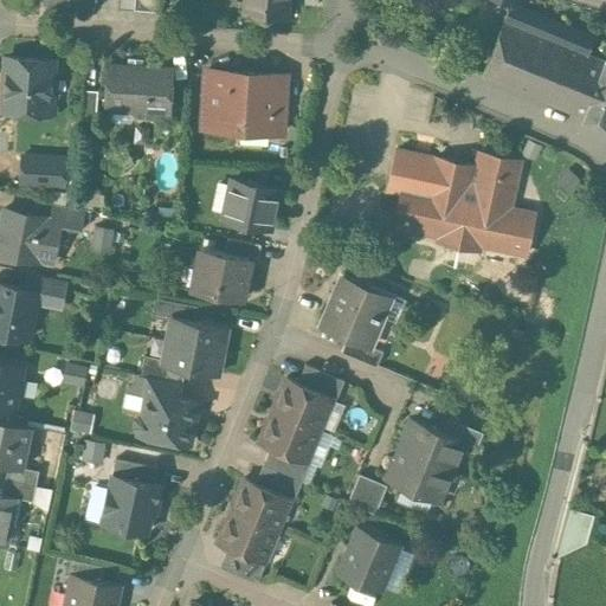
[(134,0),(118,0),(118,8),(134,10),(134,0)]
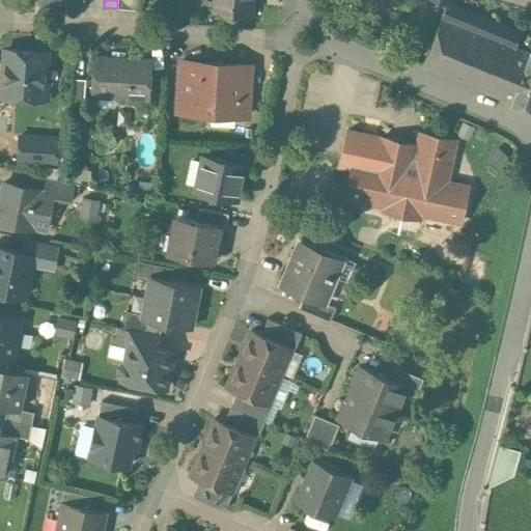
[(141,0),(117,0),(117,8),(140,10),(141,0)]
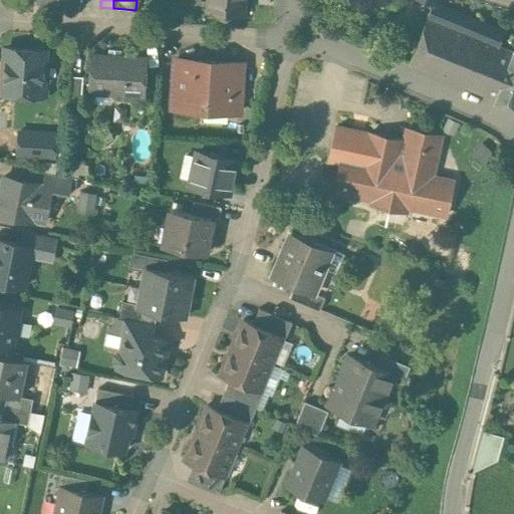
[(242,0),(206,0),(206,10),(242,14),(242,0)]
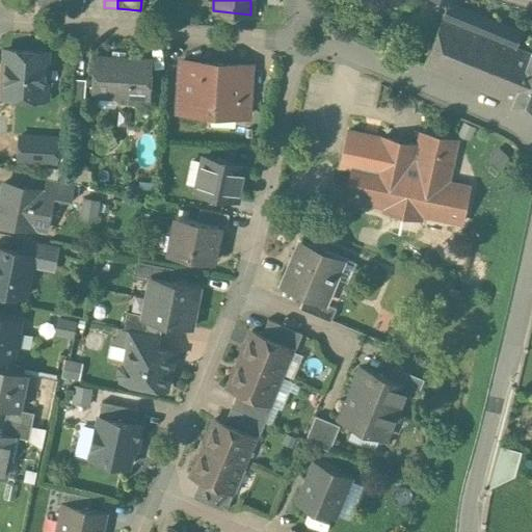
[(523,33),(453,3),(452,6),(447,4),(443,17),(515,48),(523,33)]
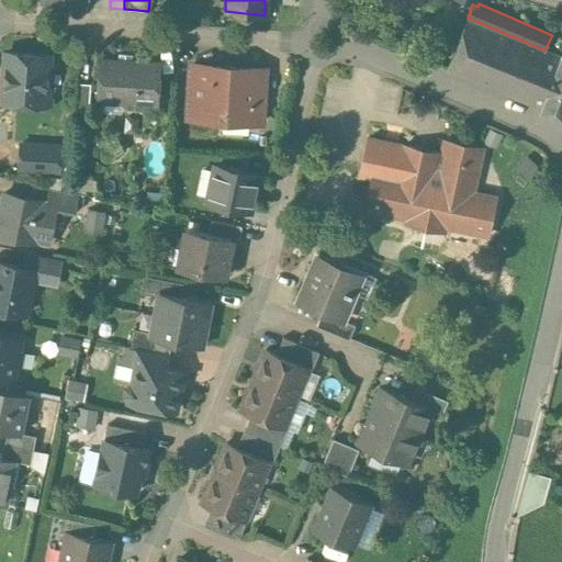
[(544,51),(468,18),(449,69),(542,109),(561,58),(544,51)]
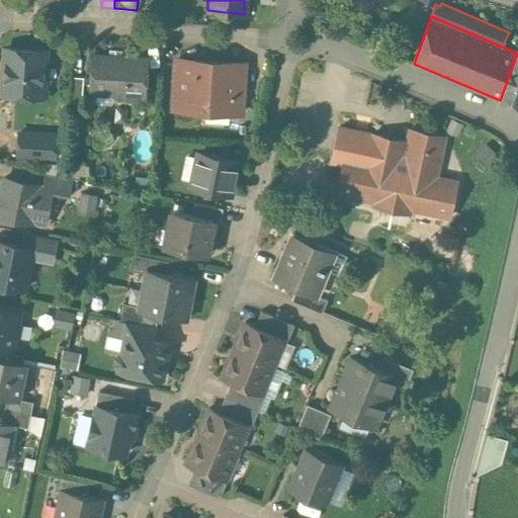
[(47,52),(6,50),(3,94),(32,96),(36,100),(42,100),(48,96),(48,90),(44,85),(47,52)]
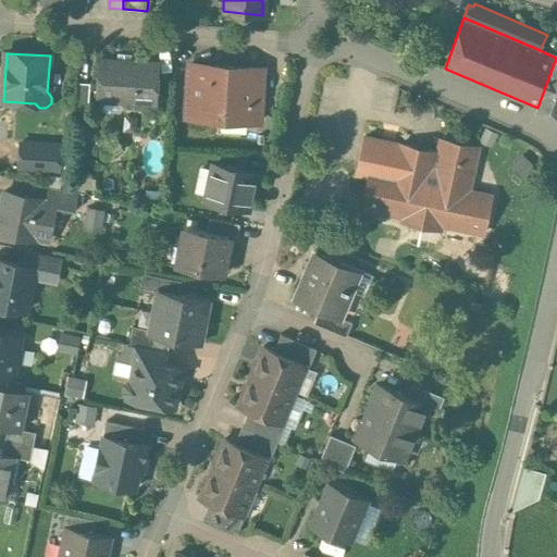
[(556,56),(537,108),(537,109),(556,116),(556,56)]
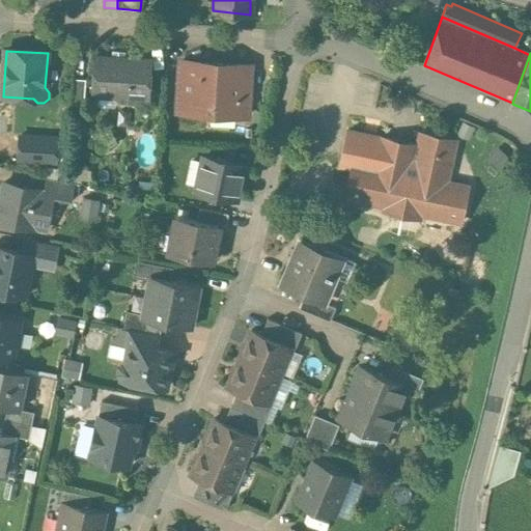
[(150,59),(96,56),(93,94),(148,99),(150,59)]
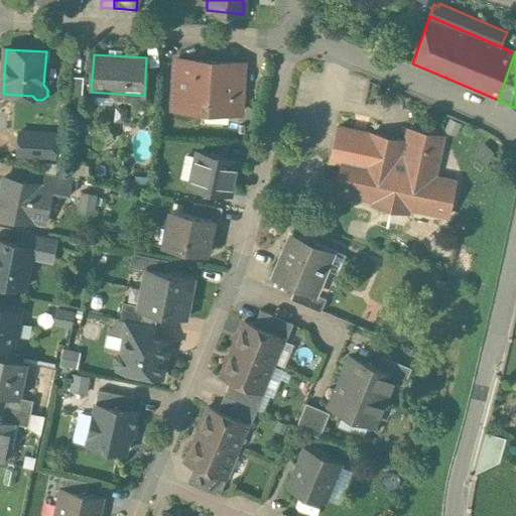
[(244,63),(175,59),(172,108),(241,112),(244,63)]
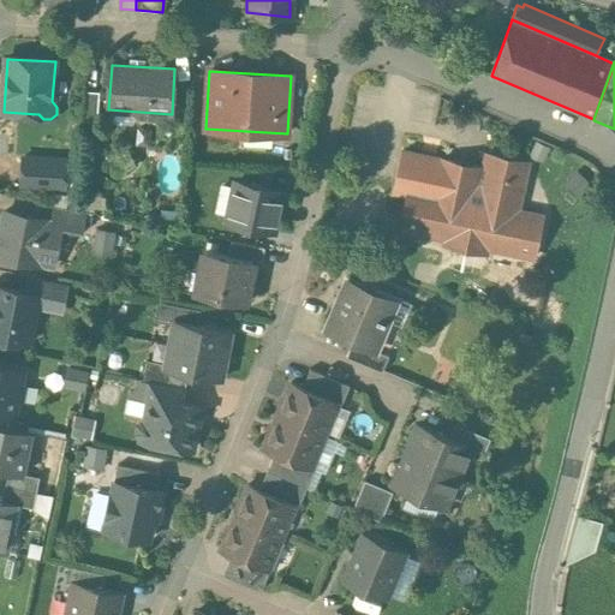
[(100,93),(84,91),(82,121),(97,123),(100,93)]
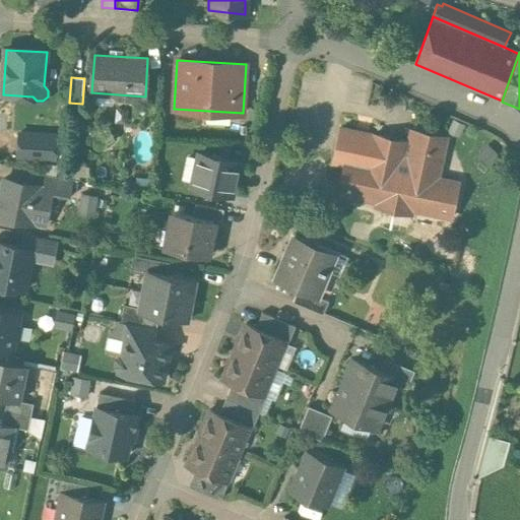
[(408,141),(338,125),(330,160),(344,164),(337,194),(377,202),(376,206),(411,214),(412,210),(451,218),(459,183),(438,178),(447,137),(411,129),(408,141)]
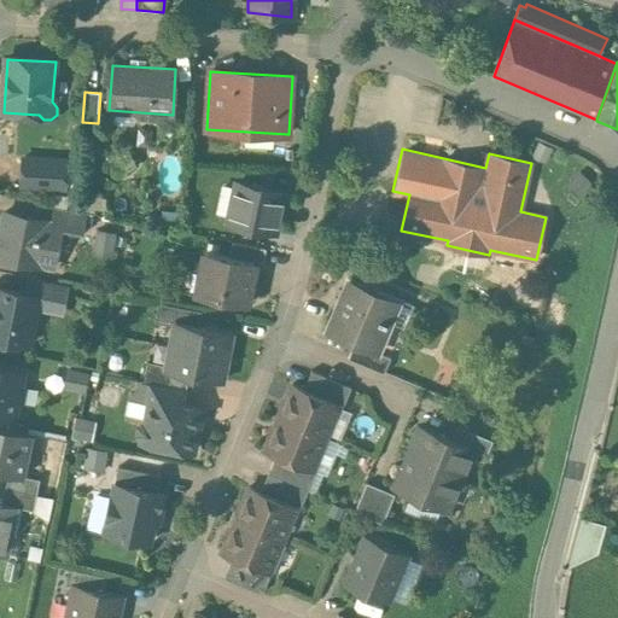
[(68,161),(24,158),(22,186),(65,188),(68,161)]
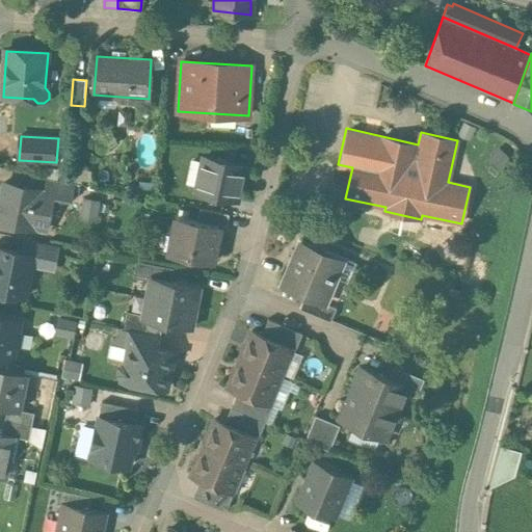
[(205,158),(198,190),(237,198),(244,166),(205,158)]
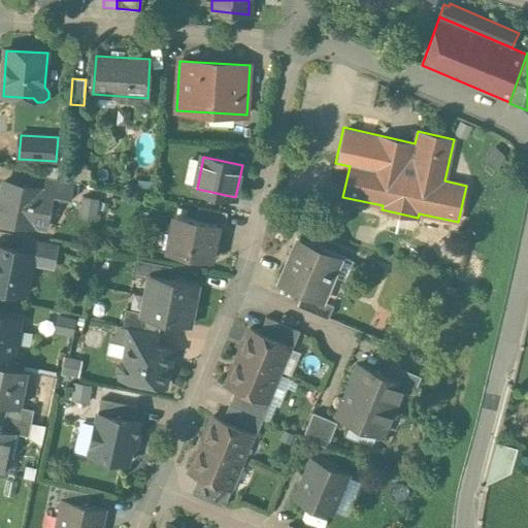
[(74,183),(45,177),(43,190),(53,191),(52,196),(71,199),(74,183)]
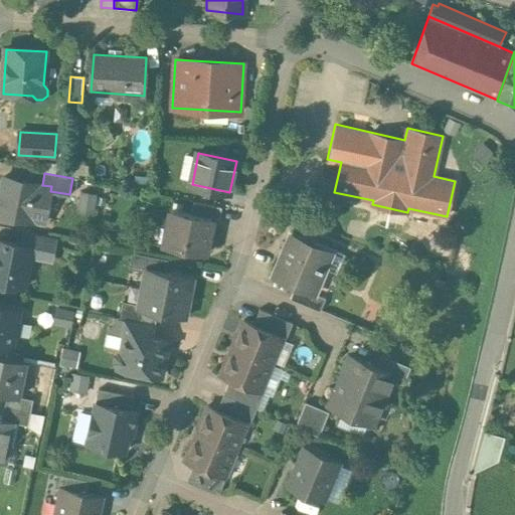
[(42,185),(4,177),(0,197),(0,214),(44,223),(50,191),(51,186),(42,185)]
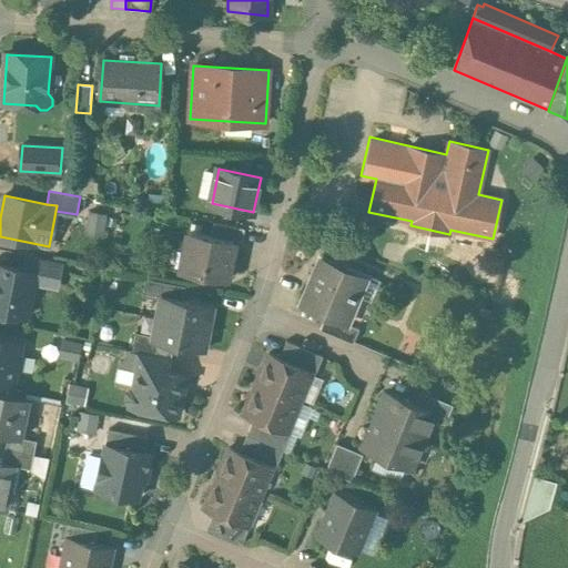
[(244,229),(214,223),(211,236),(233,241),(242,242),(244,229)]
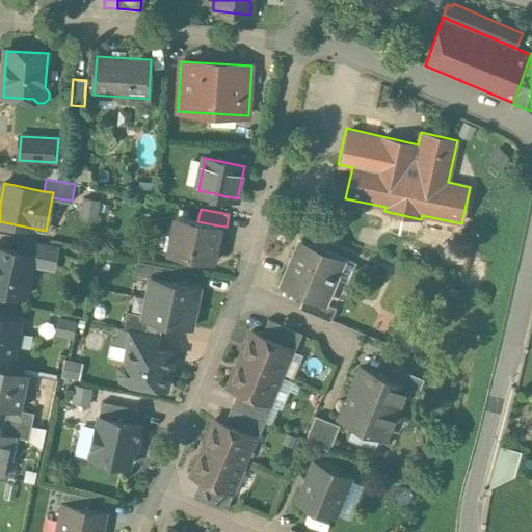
[(197,221),(178,217),(170,256),(211,263),(218,225),(197,221)]
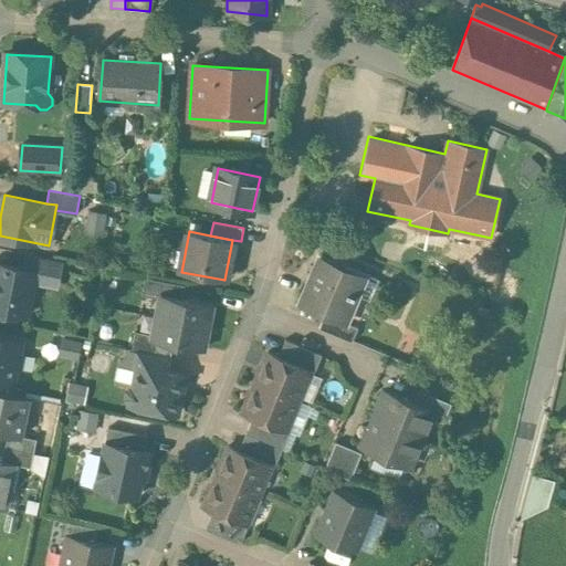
[(62,262),(25,254),(23,269),(37,271),(35,272),(59,276),(62,262)]
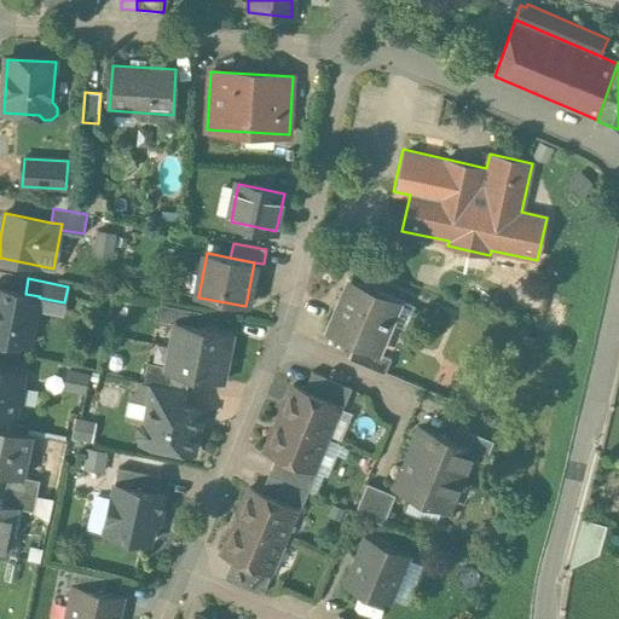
[(400,299),(352,278),(328,334),(356,345),(377,354),(377,353),(400,299)]
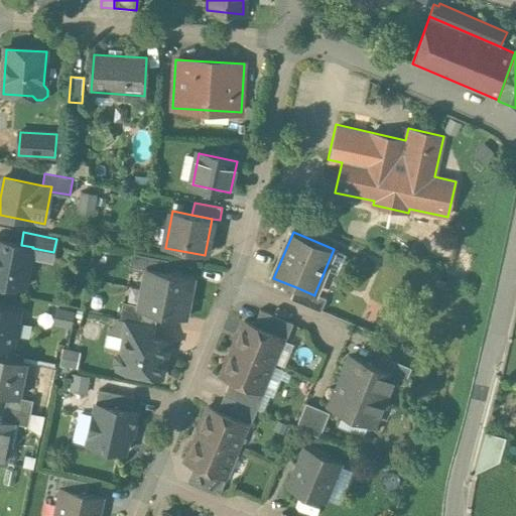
[(21,245),(0,240),(0,282),(25,288),(32,248),(33,247),(21,245)]
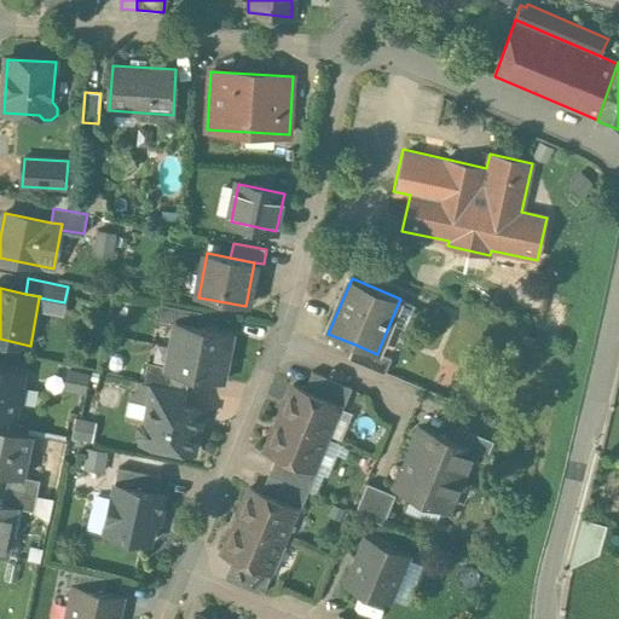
[(202,312),(160,304),(156,323),(174,327),(175,322),(200,327),(202,312)]
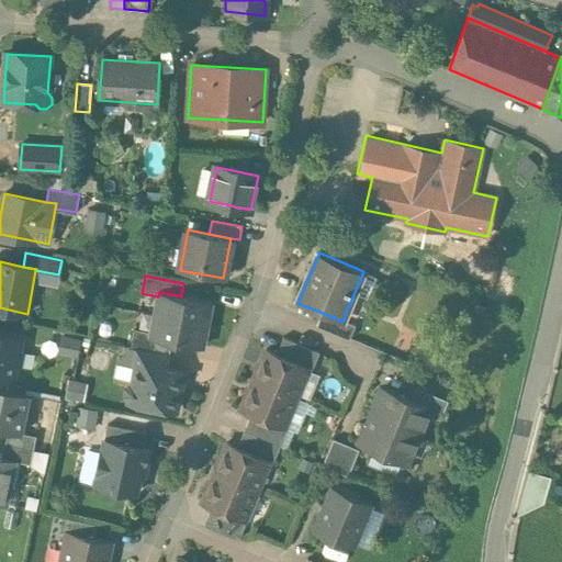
[(181,296),(159,292),(158,296),(155,315),(206,325),(211,302),(181,296)]
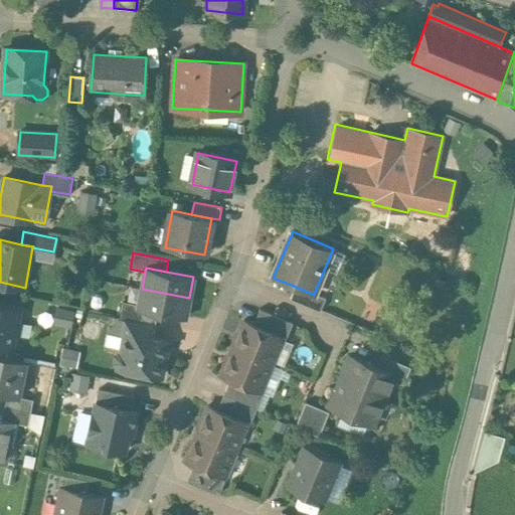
[(314,295),(296,287),(291,299),(320,311),(325,299),(314,294),(314,295)]
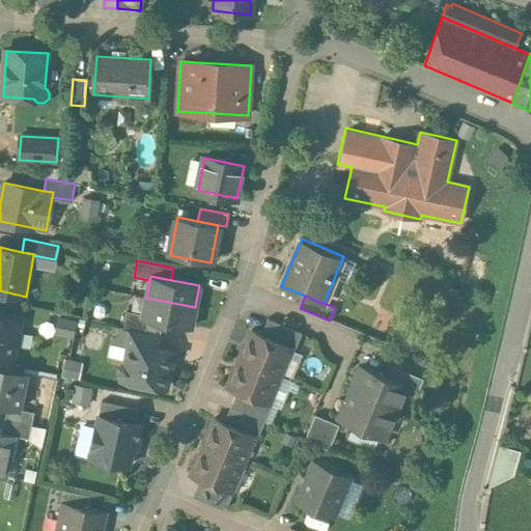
[(195,307),(146,298),(143,314),(142,318),(163,323),(191,328),(195,307)]
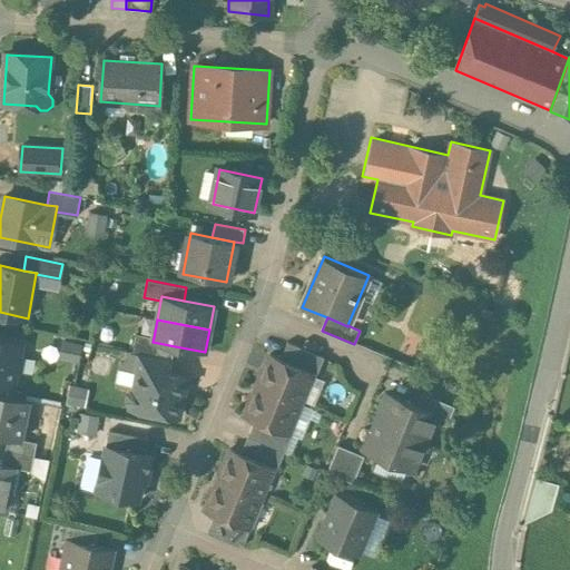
[(154,337),(136,334),(133,352),(170,360),(172,360),(175,346),(153,342),(154,337)]
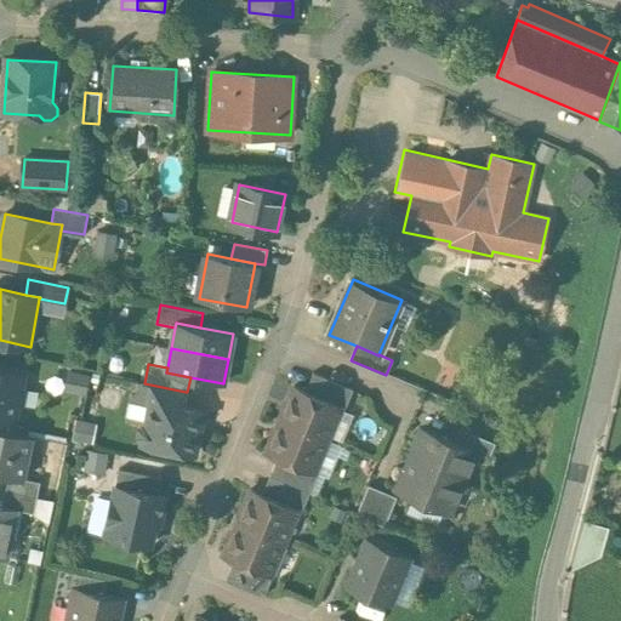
[(23,376),(0,370),(0,414),(13,417),(16,406),(21,406),(26,388),(21,387),(23,376)]
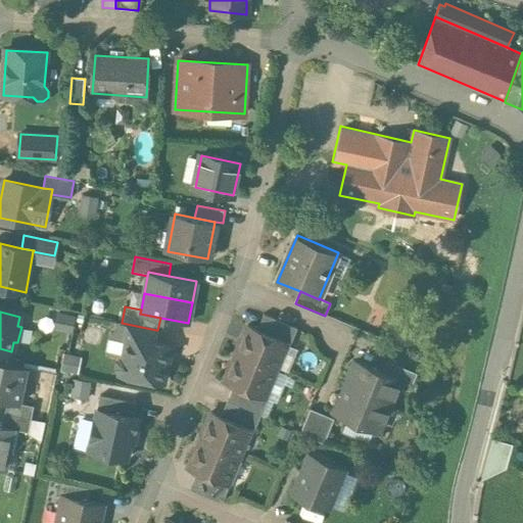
[(58,313),(55,327),(73,331),(76,316),(58,313)]
